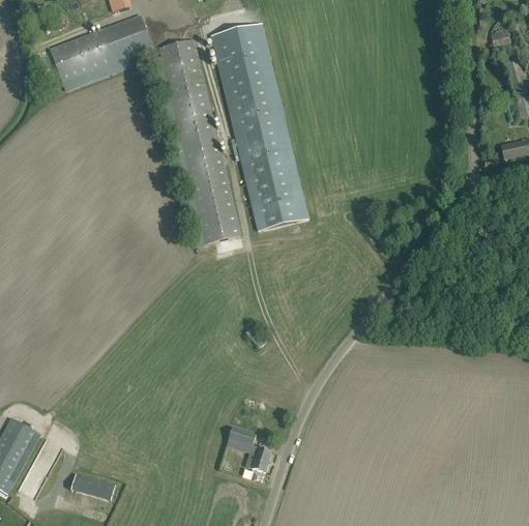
[(117,0),(120,8),(128,5),(126,0),(117,0)]
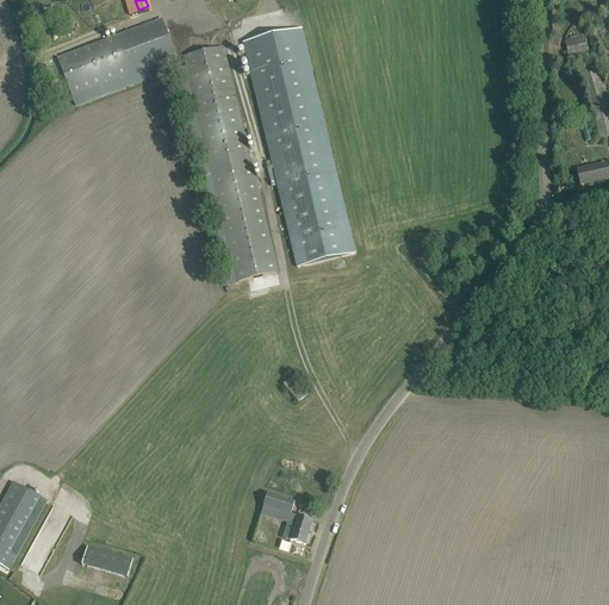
[(161,14),(56,54),(72,93),(175,54),(161,14)]
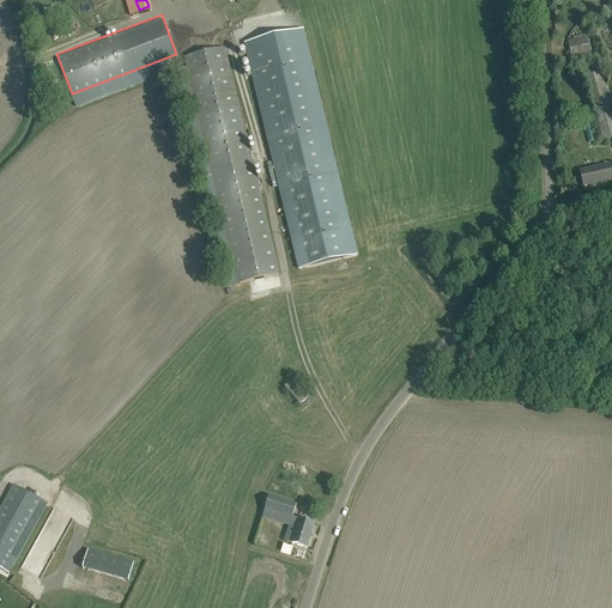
[(303,26),(244,41),(298,265),(356,251),(303,26)]
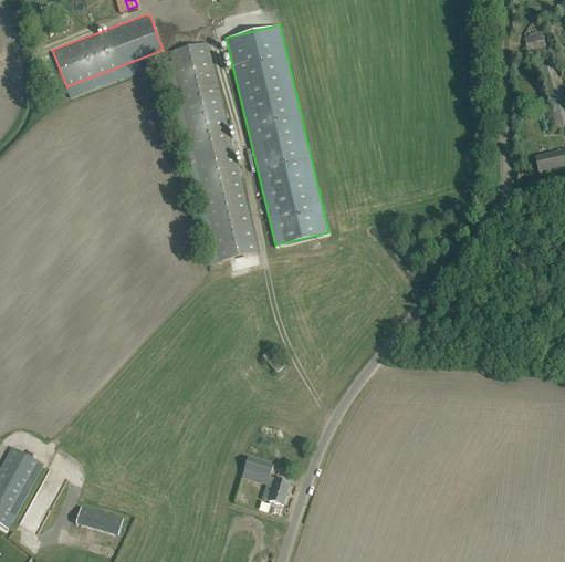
[(542,31),(534,32),(524,34),(526,49),(544,45),(542,31)]
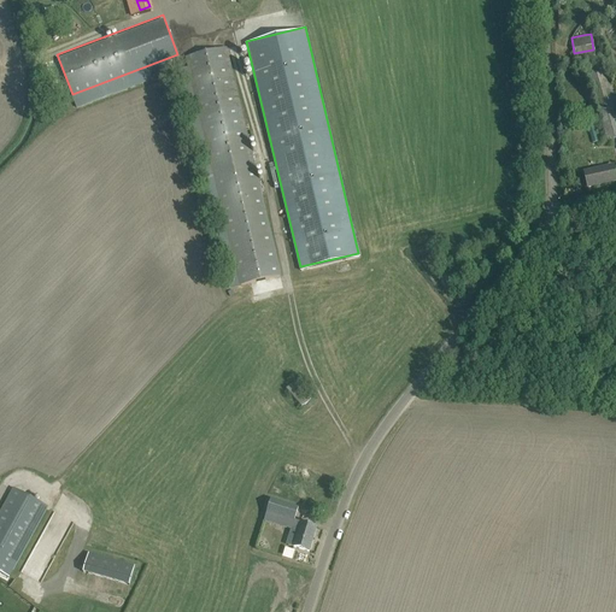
[(224,43),(186,53),(240,281),(279,271),(224,43)]
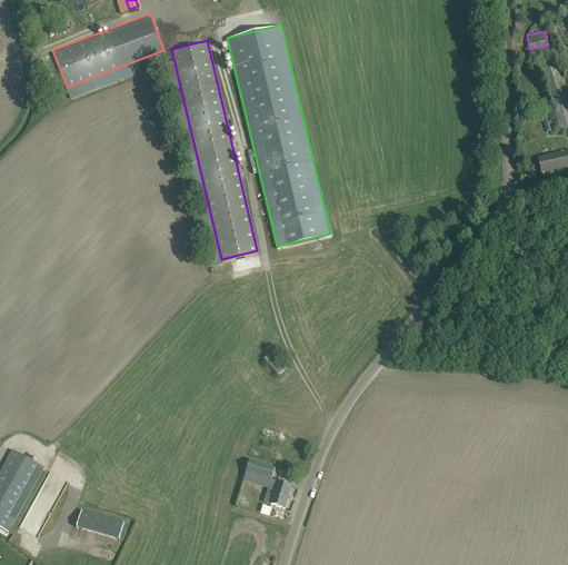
[(567,91),(559,60),(552,62),(542,66),(559,125),(567,121),(567,91)]
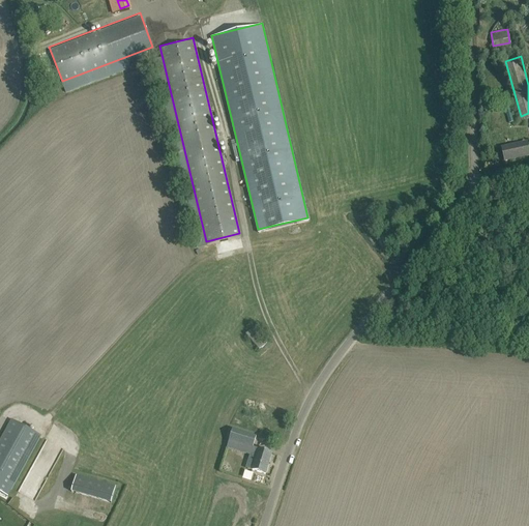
[(503,100),(508,119),(512,118),(507,98),(503,100)]
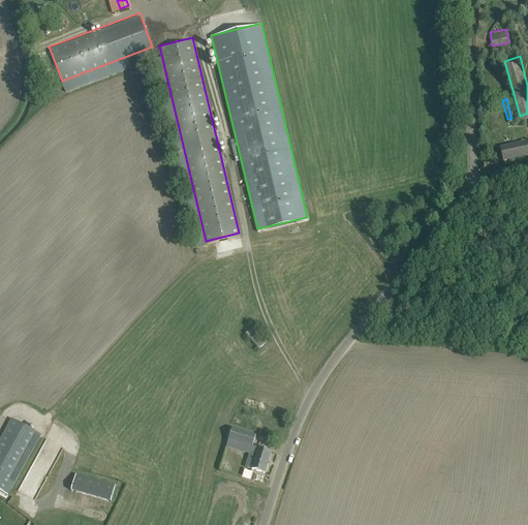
[(527,151),(525,139),(500,144),(503,156),(527,151)]
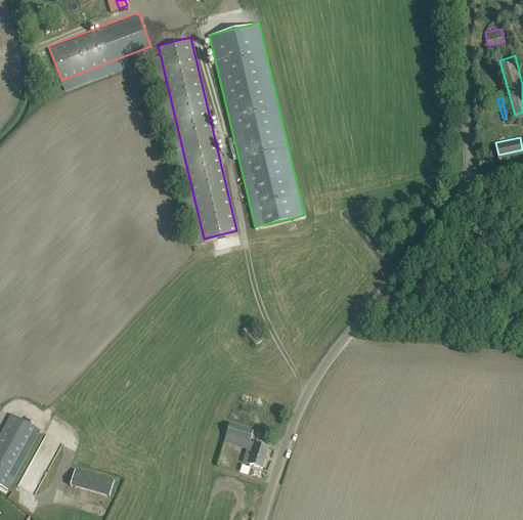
[(0,483),(7,486),(39,427),(10,412),(0,429),(0,483)]
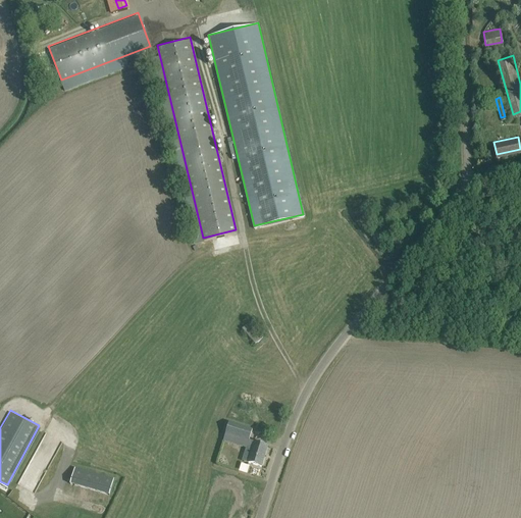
[(248,437),(251,426),(227,419),(224,431),(248,437)]
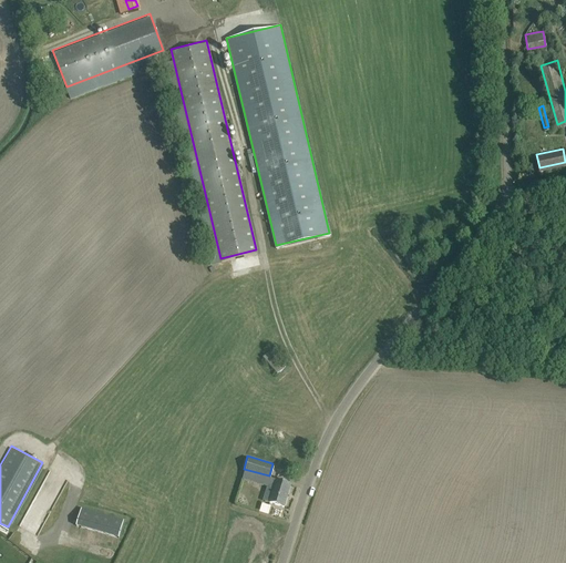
[(269,500),(283,503),(289,481),(271,476),(268,487),(273,488),(269,500)]
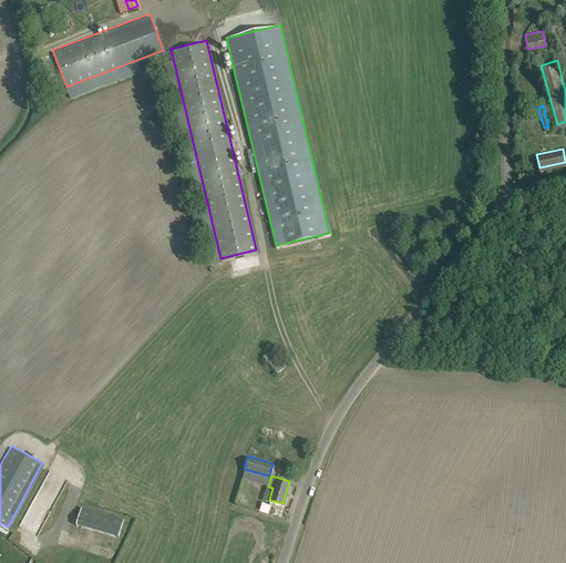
[(119,534),(124,515),(81,504),(76,523),(119,534)]
